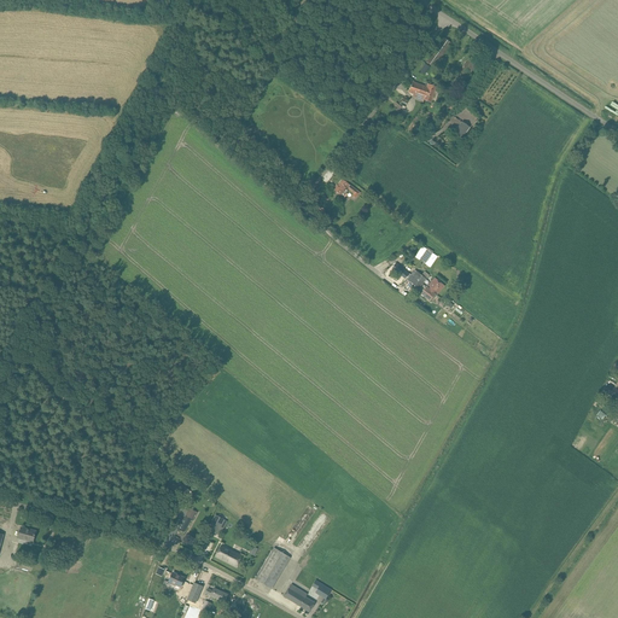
[(433,68),(448,48),(452,44),(443,38),(426,62),(433,68)]
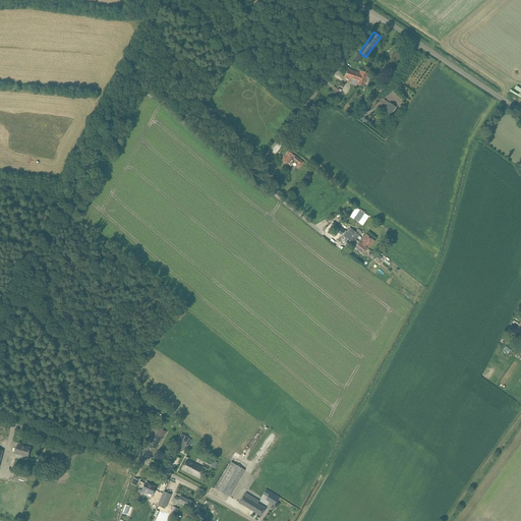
[(396,48),(393,52),(382,68),(388,73),(403,53),(396,48)]
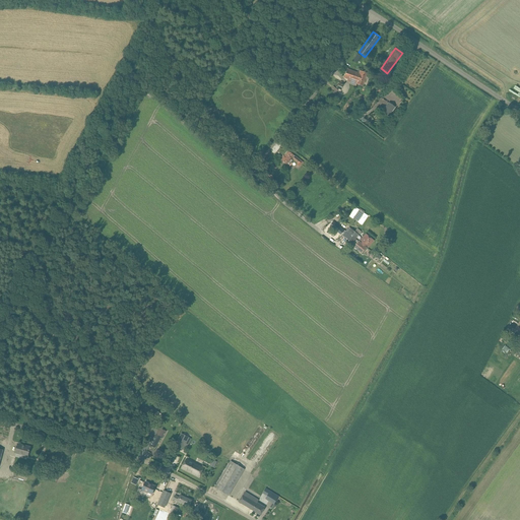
[(358,82),(361,74),(360,73),(347,69),(344,78),(358,82)]
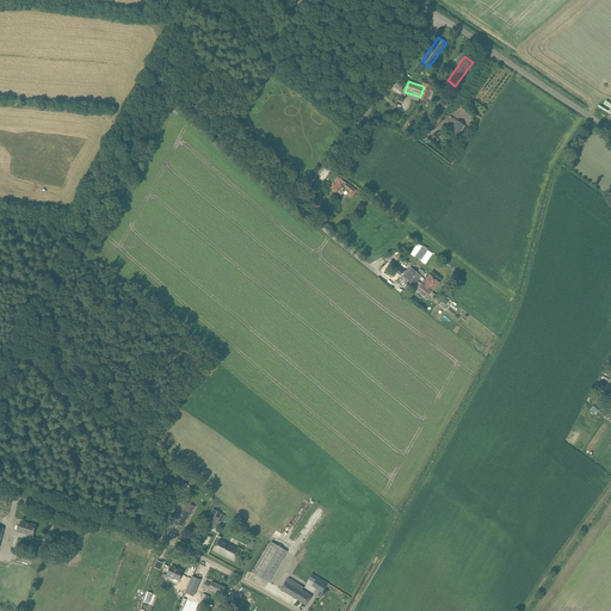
[(431,86),(424,84),(423,86),(424,87),(420,97),(419,99),(426,102),(431,86)]
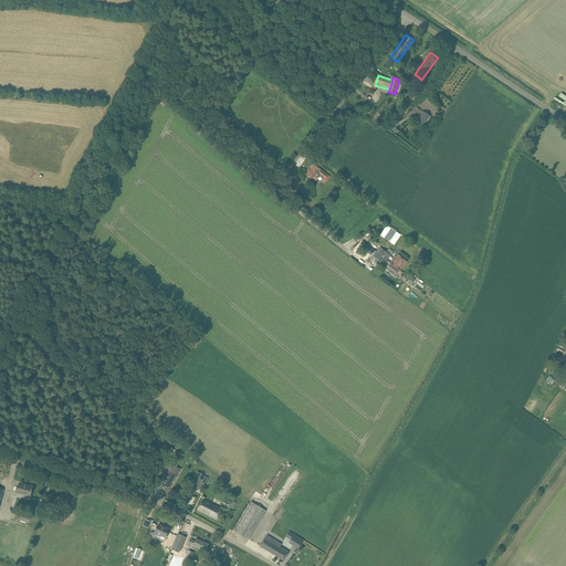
[(381,121),(391,107),(388,104),(377,117),(381,121)]
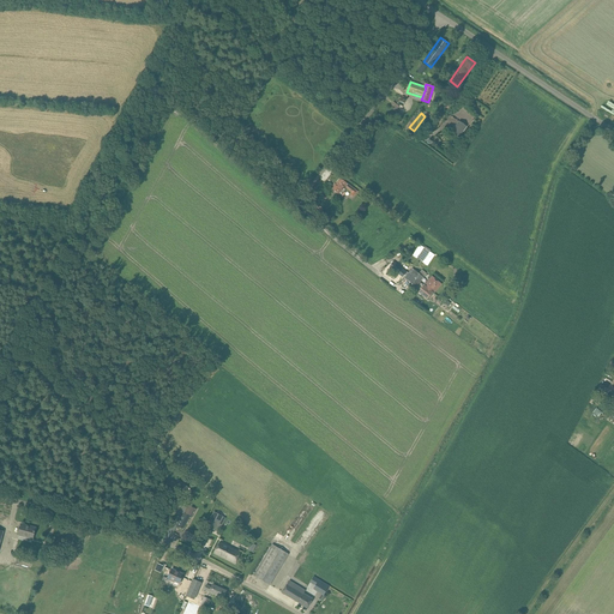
[(459,121),(451,132),(458,138),(467,127),(459,121)]
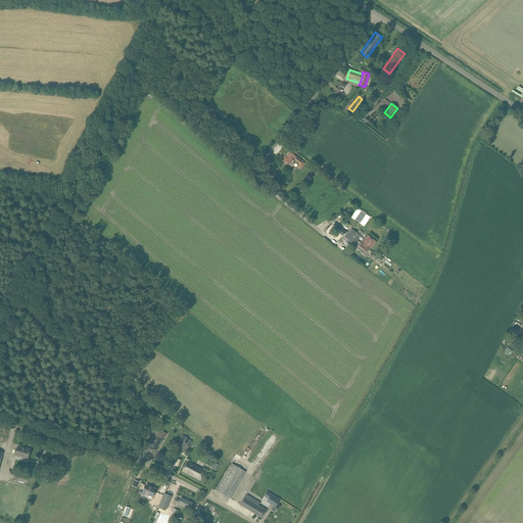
[(290,152),(283,161),(290,168),(295,161),(299,164),(298,165),(301,168),(304,163),(296,157),(290,152)]
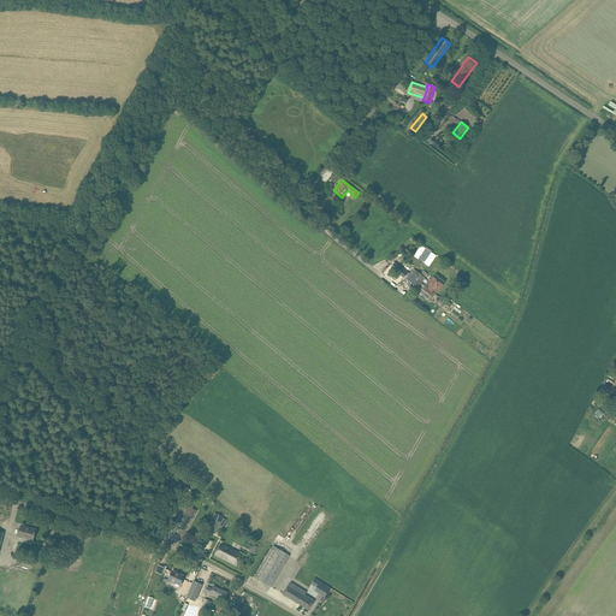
[(427,248),(422,254),(419,260),(424,264),(432,252),(427,248)]
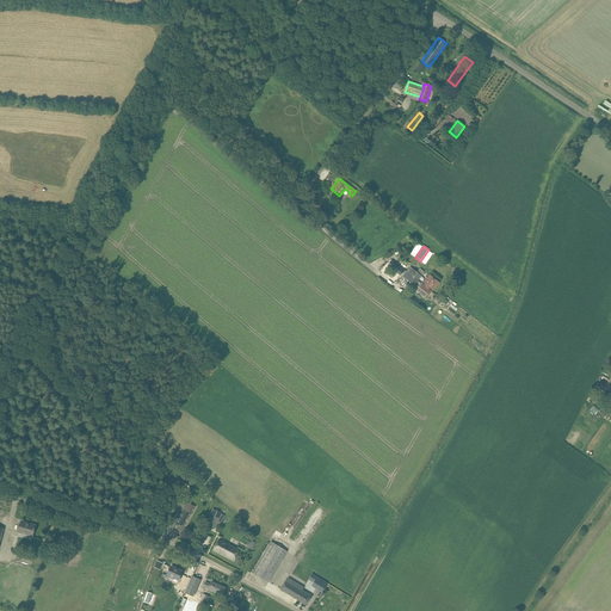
[(397,270),(400,266),(393,259),(389,263),(397,270)]
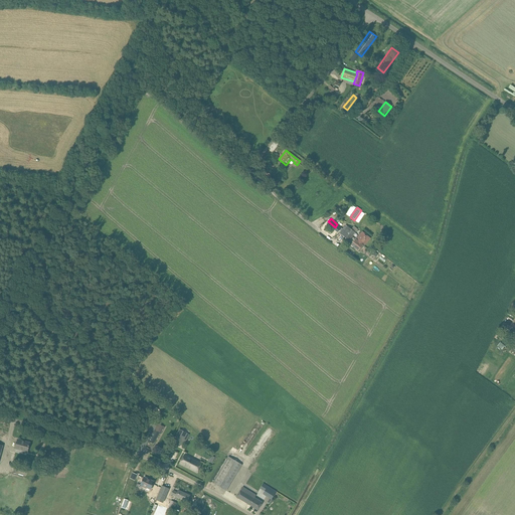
[(355,232),(346,225),(339,233),(349,240),(355,232)]
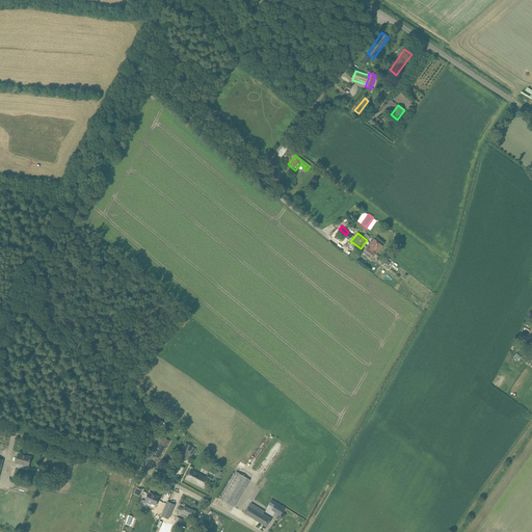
[(368,247),(376,255),(382,246),(374,239),(368,247)]
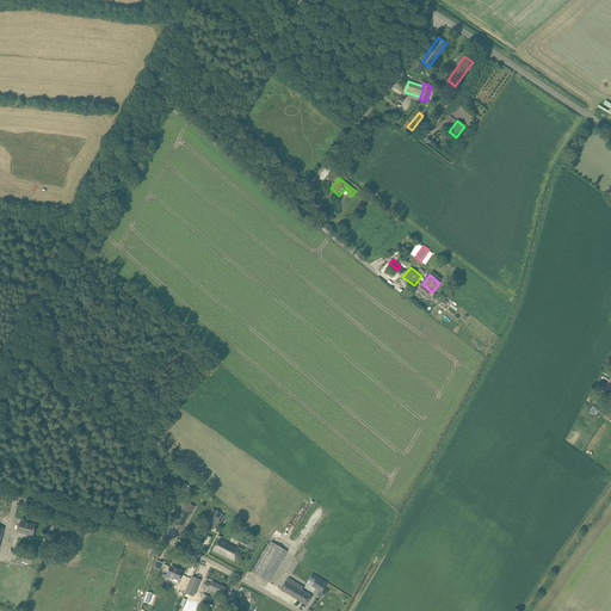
[(426,298),(432,292),(423,284),(417,291),(426,298)]
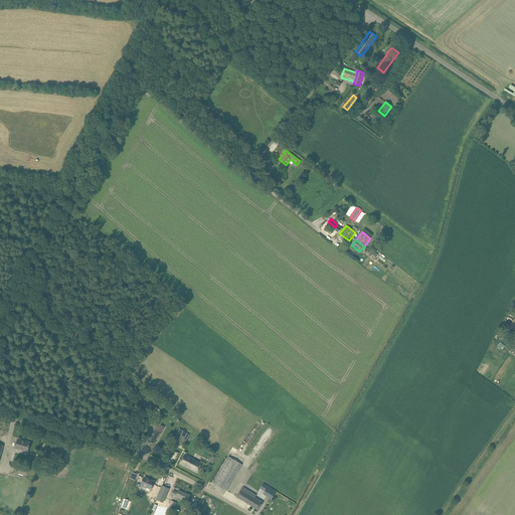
[(500,351),(504,345),(500,342),(495,348),(500,351)]
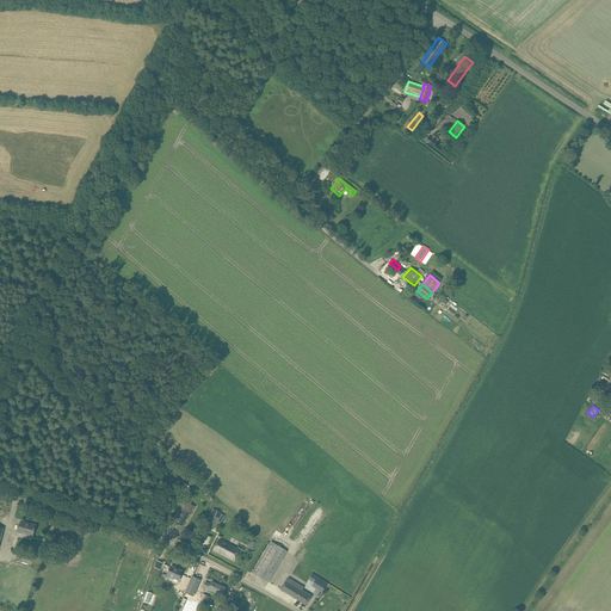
[(187,503),(179,518),(177,523),(181,526),(192,506),(187,503)]
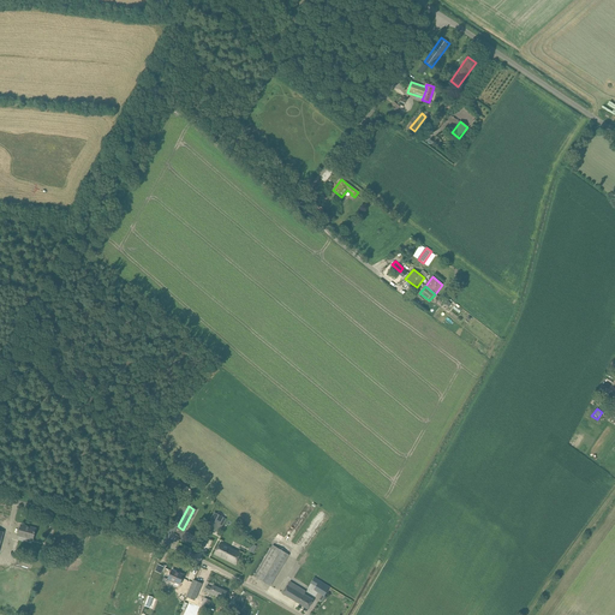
[(220,531),(226,519),(214,513),(207,527),(215,532),(216,529),(220,531)]
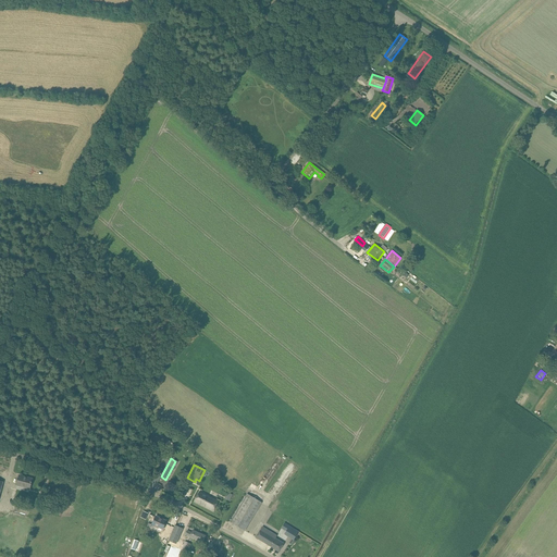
[(20,475),(17,481),(16,485),(29,489),(33,479),(20,475)]
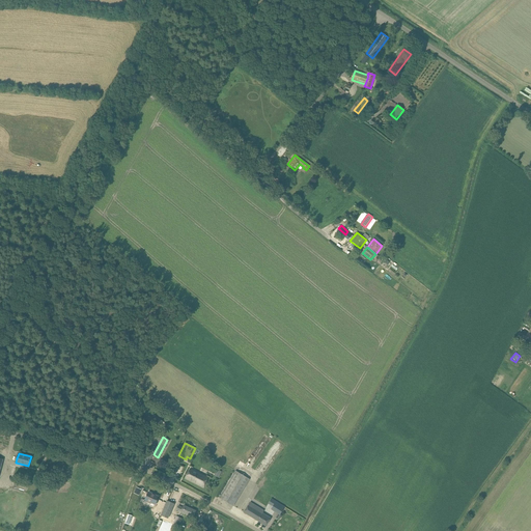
[(207,478),(190,469),(186,478),(203,486),(207,478)]
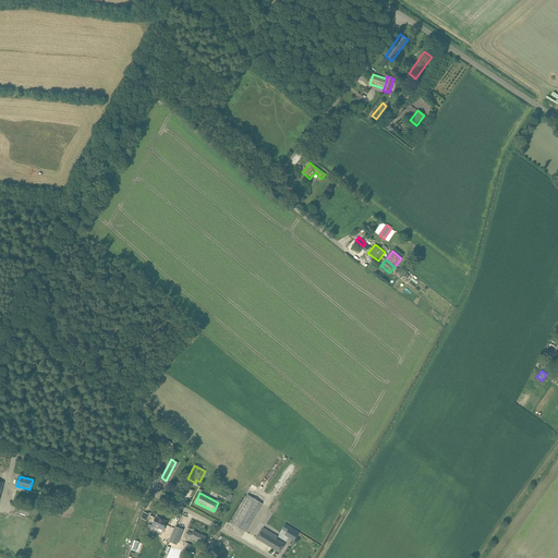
[(247,495),(233,519),(230,523),(245,532),(262,504),(247,495)]
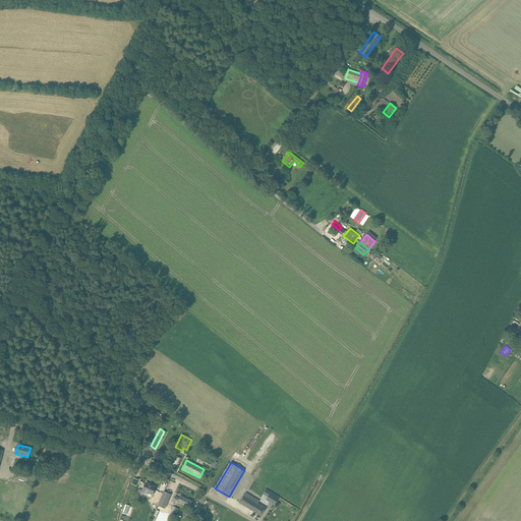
[(146,483),(143,487),(142,491),(148,494),(149,493),(153,495),(156,487),(146,483)]
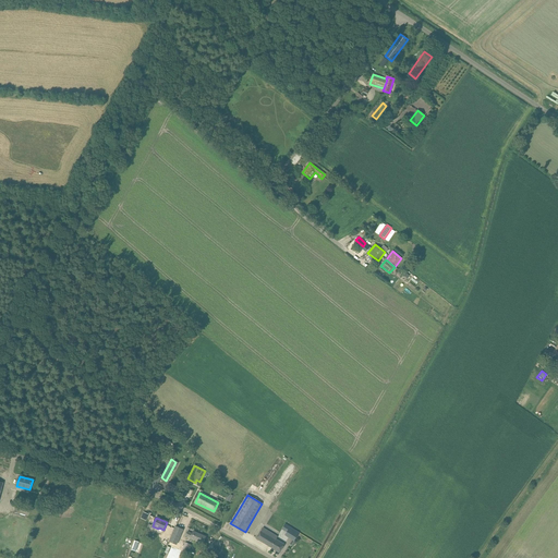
[(177,545),(183,530),(176,526),(169,542),(177,545)]
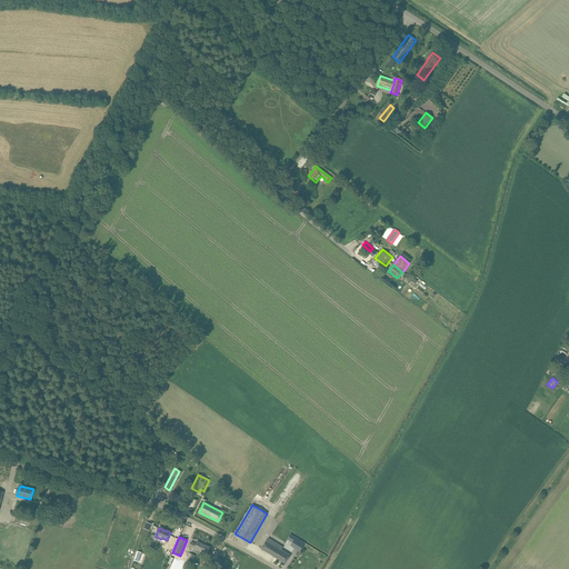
[(300,551),(305,543),(296,537),(290,546),(300,551)]
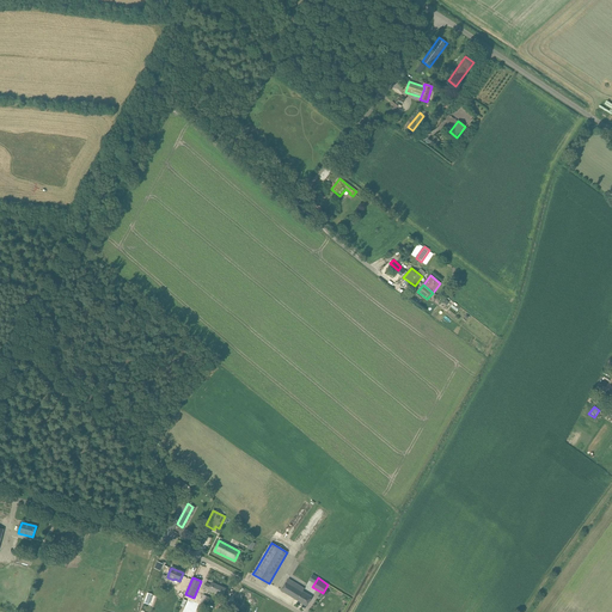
[(288,579),(283,586),(281,591),(306,606),(312,598),(303,592),(304,588),(288,579)]
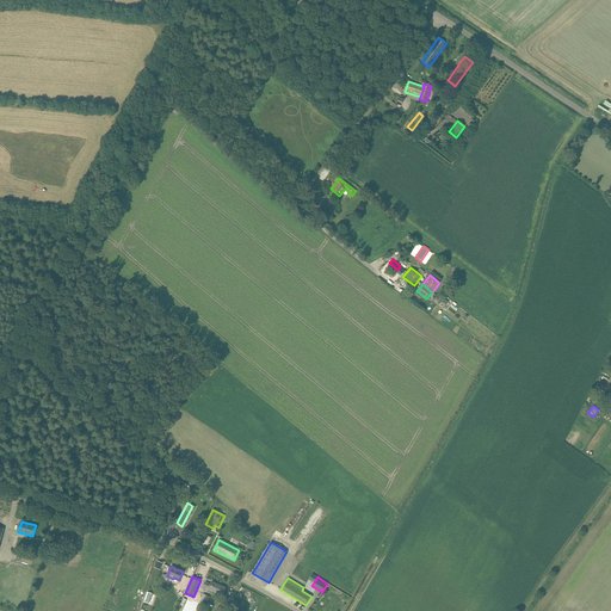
[(205,582),(203,586),(222,596),(226,588),(211,581),(210,585),(205,582)]
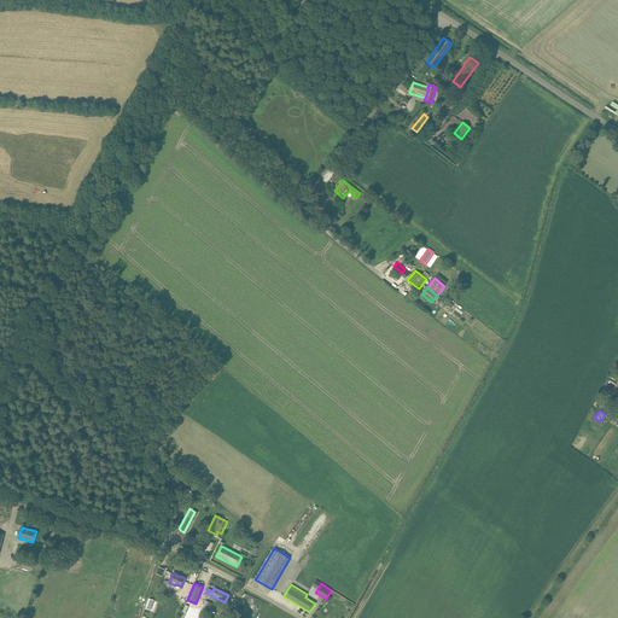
[(149,600),(145,610),(155,612),(157,602),(149,600)]
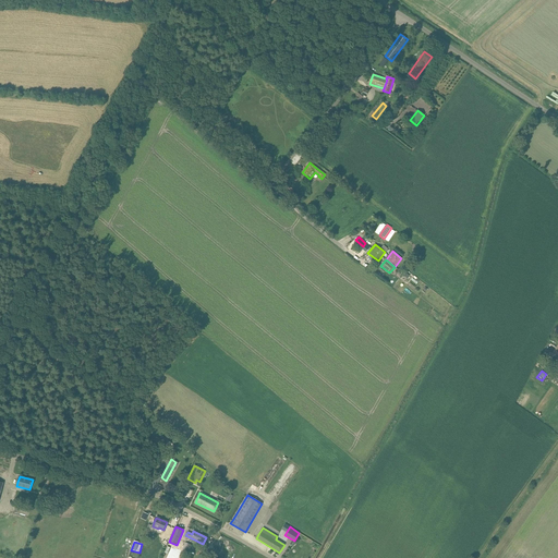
[(192,545),(185,543),(181,552),(187,554),(192,545)]
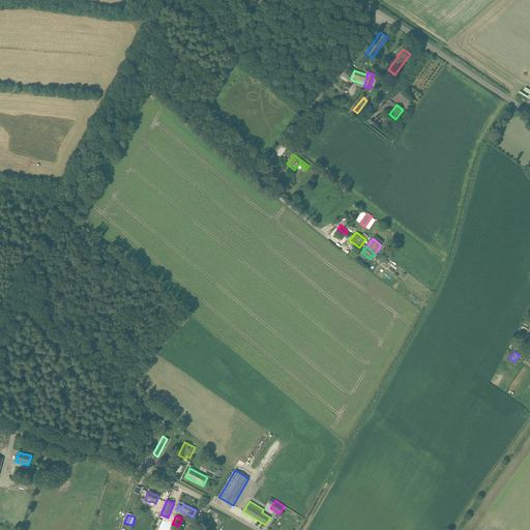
[(169,529),(172,523),(163,519),(157,529),(169,529)]
